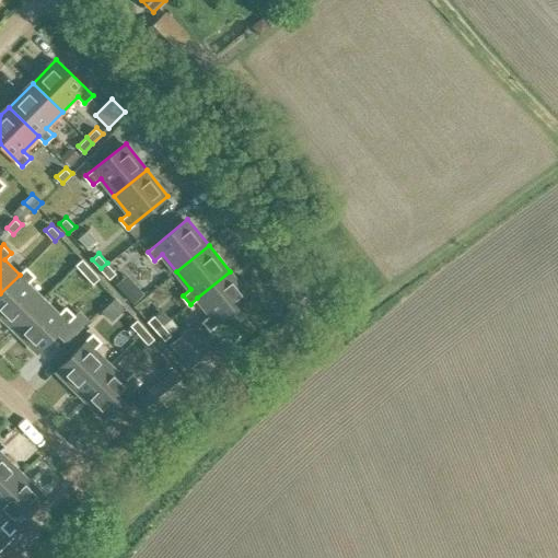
[(85,274),(92,268),(83,258),(77,264),(85,274)]
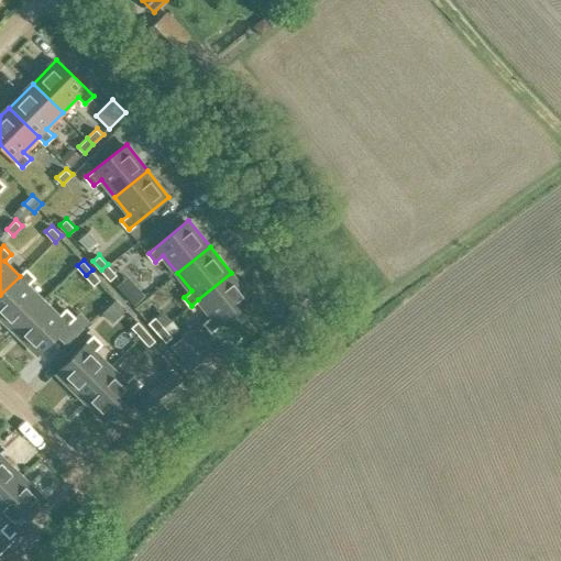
[(118,274),(108,264),(101,270),(111,279),(118,274)]
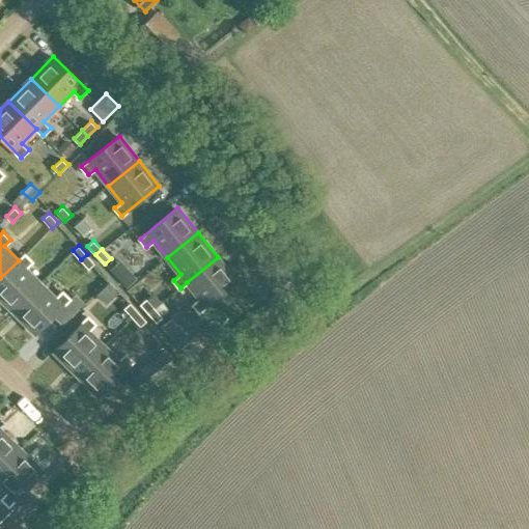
[(0,297),(14,310),(42,282),(27,268),(33,261),(25,253),(19,260),(0,278),(0,297)]
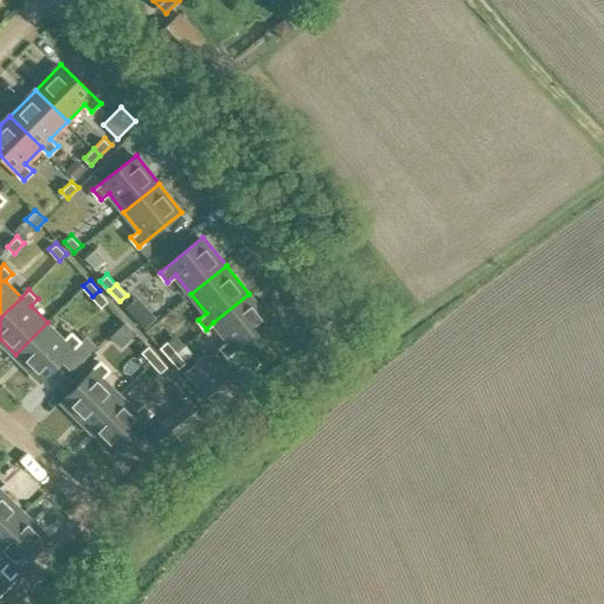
[(100,290),(92,296),(102,307),(109,301),(100,290)]
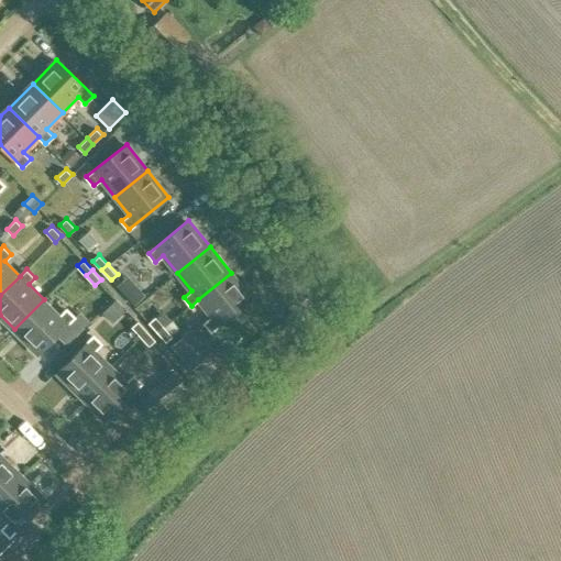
[(231,273),(198,299),(212,317),(205,322),(211,331),(252,299),(231,273)]
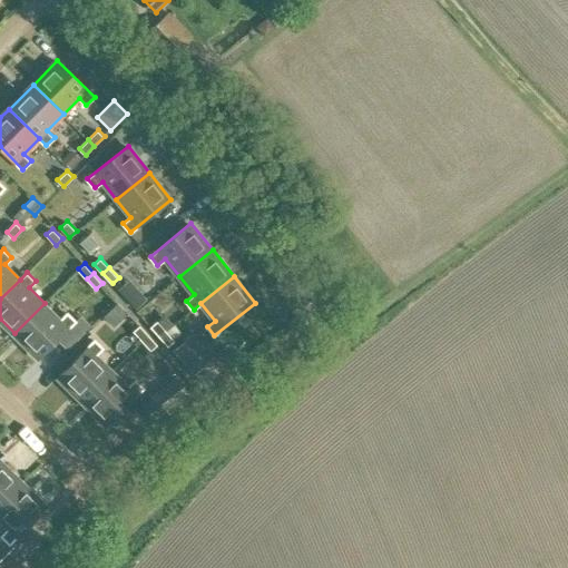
[(147,299),(129,278),(118,289),(137,309),(147,299)]
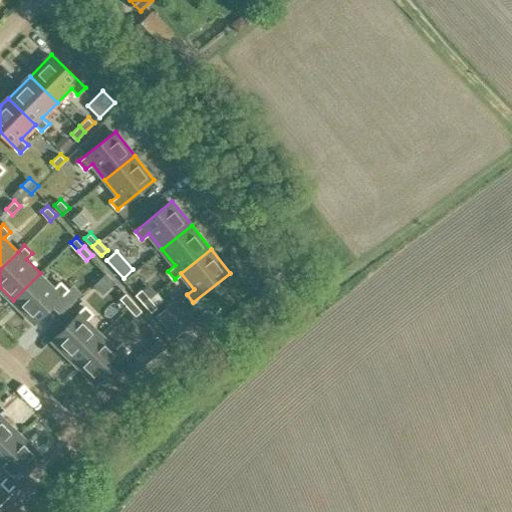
[(40,273),(13,300),(35,322),(53,304),(68,289),(61,281),(54,288),(40,273)]
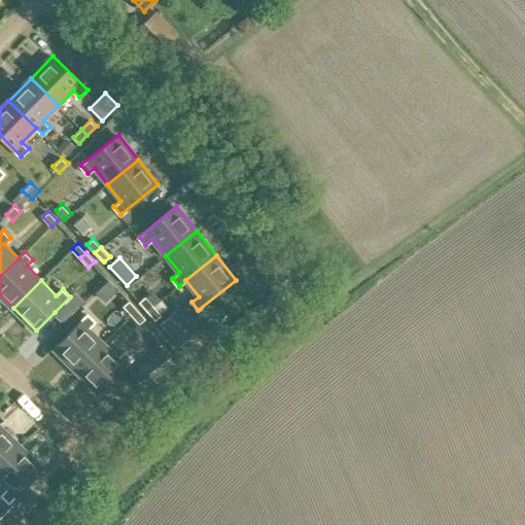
[(70,296),(55,312),(64,321),(85,300),(75,290),(70,296)]
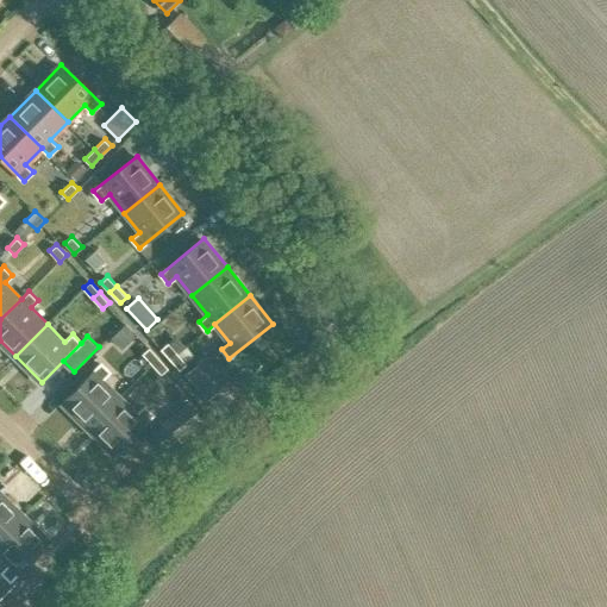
[(161,349),(170,360),(177,352),(169,342),(161,349)]
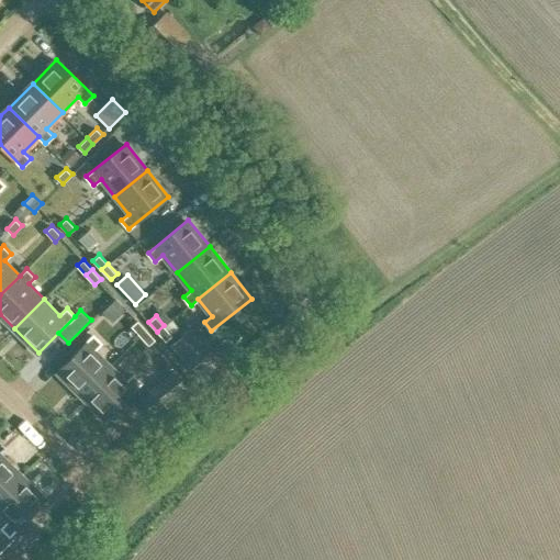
[(141,335),(147,329),(138,320),(132,326),(141,335)]
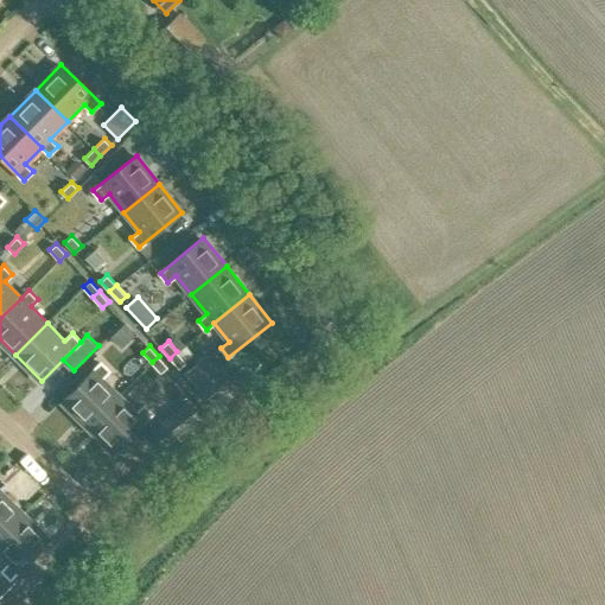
[(177,351),(170,358),(179,369),(186,362),(177,351)]
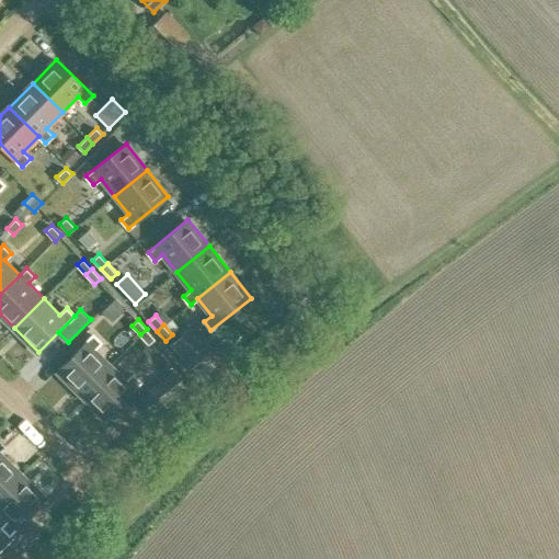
[(212,351),(191,327),(171,344),(192,367),(212,351)]
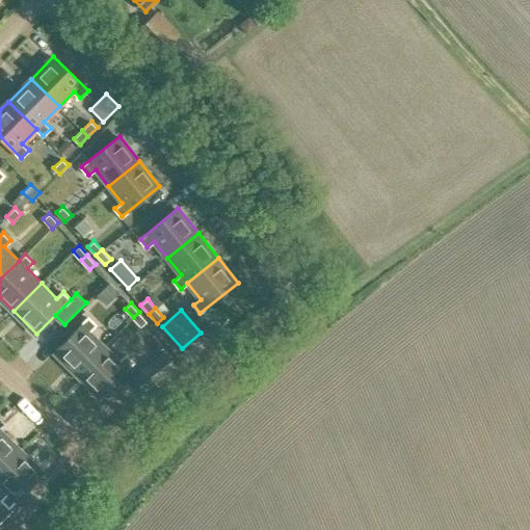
[(139,312),(133,317),(141,326),(148,321),(139,312)]
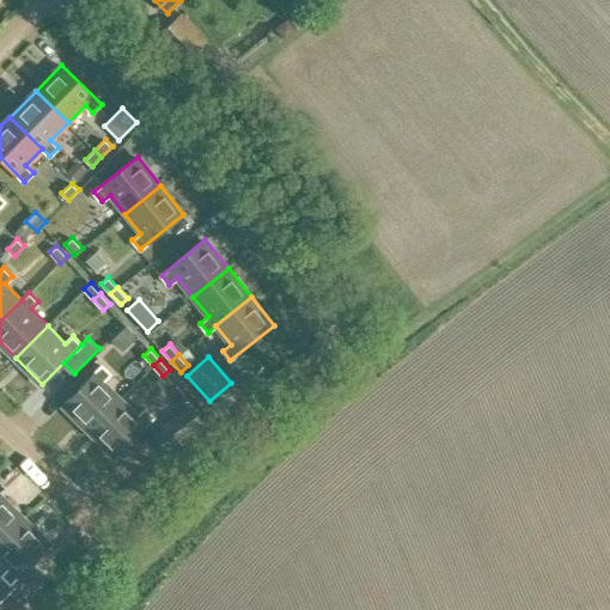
[(89,431),(121,397),(103,380),(111,373),(102,365),(62,404),(89,431)]
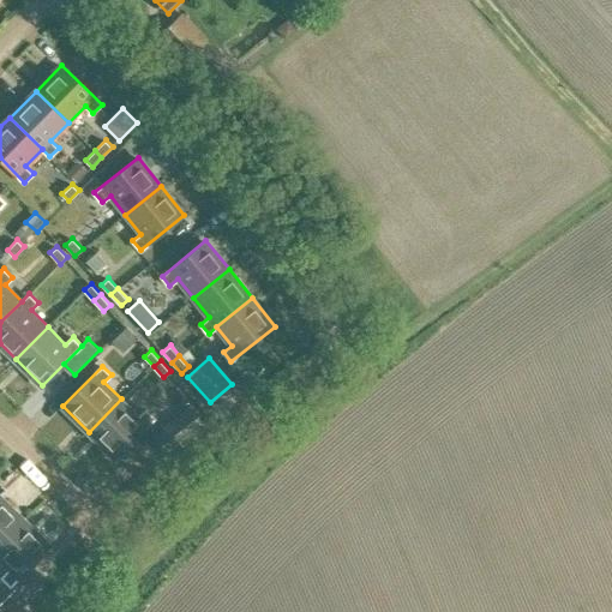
[(121,399),(89,432),(115,457),(155,418),(145,409),(138,417),(121,399)]
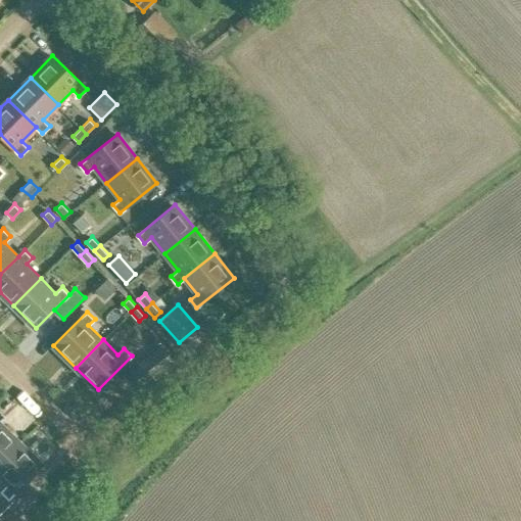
[(162,344),(130,372),(143,387),(176,361),(162,344)]
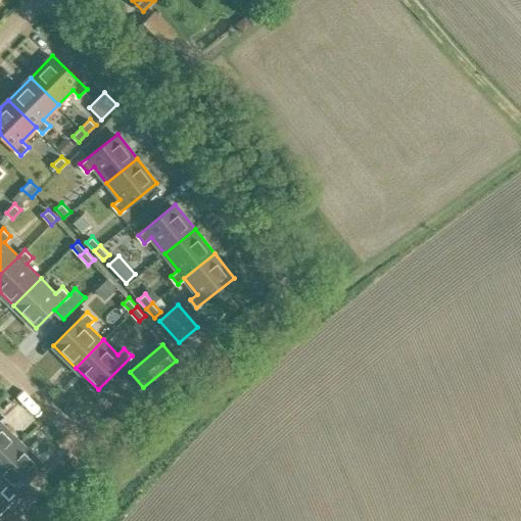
[(0,462),(20,441),(0,422),(0,462)]
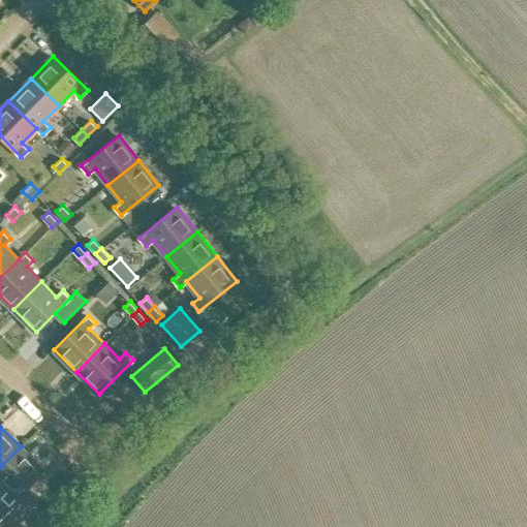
[(21,446),(0,467),(0,482),(8,490),(2,496),(9,503),(43,469),(21,446)]
